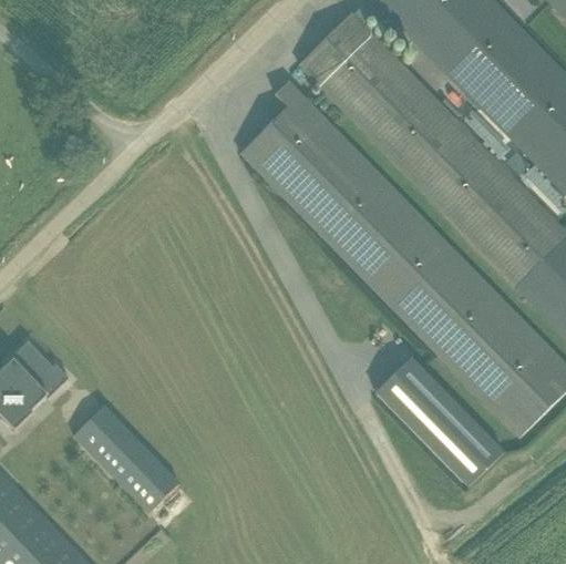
[(565,71),(496,0),(374,0),(565,195),(565,71)]
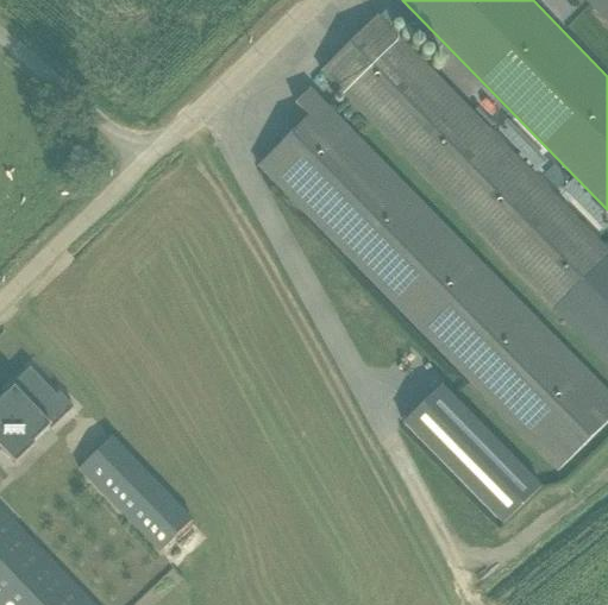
[(590,0),(607,18),(607,0),(590,0)]
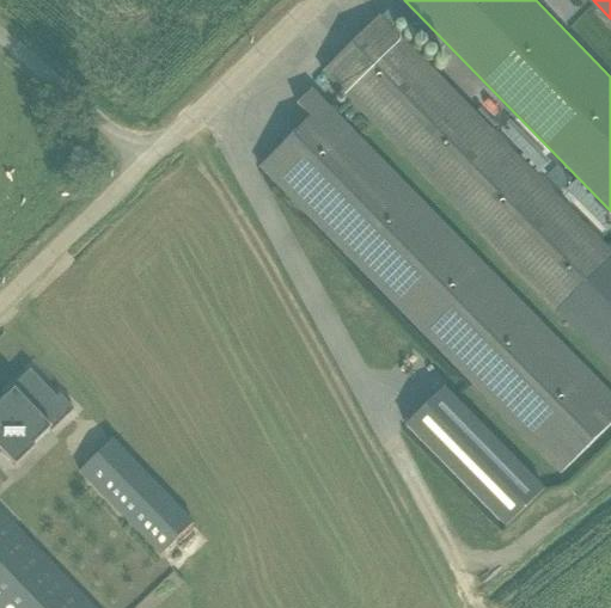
[(610,249),(382,13),(324,68),(610,362),(610,249)]
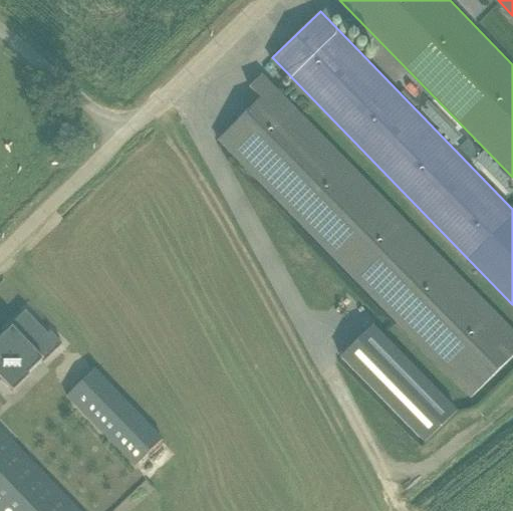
[(512,330),(262,71),(250,82),(262,94),(217,139),(468,398),(512,353),(512,330)]
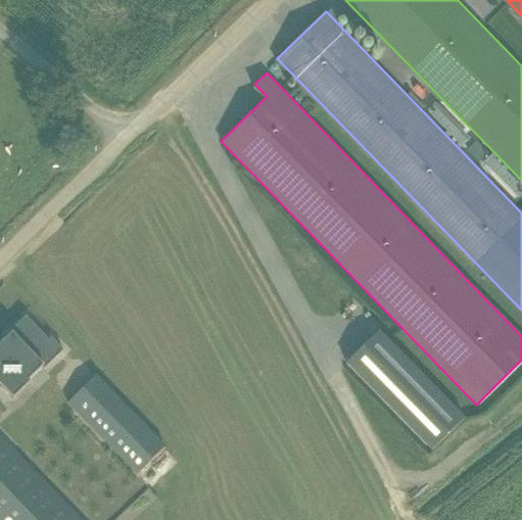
[(13,396),(62,347),(26,312),(0,337),(0,384),(1,384),(13,396)]
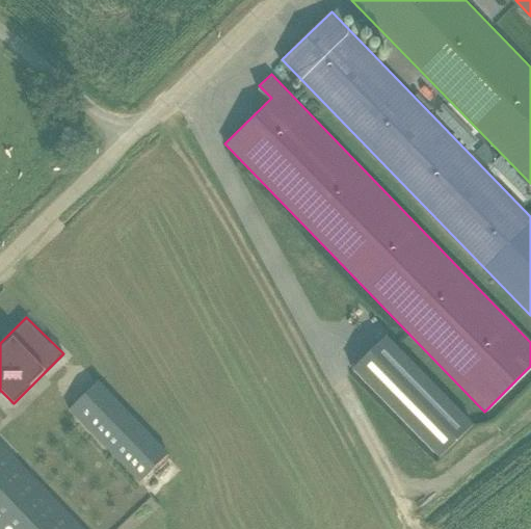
[(472,425),(386,336),(352,368),(439,457),(472,425)]
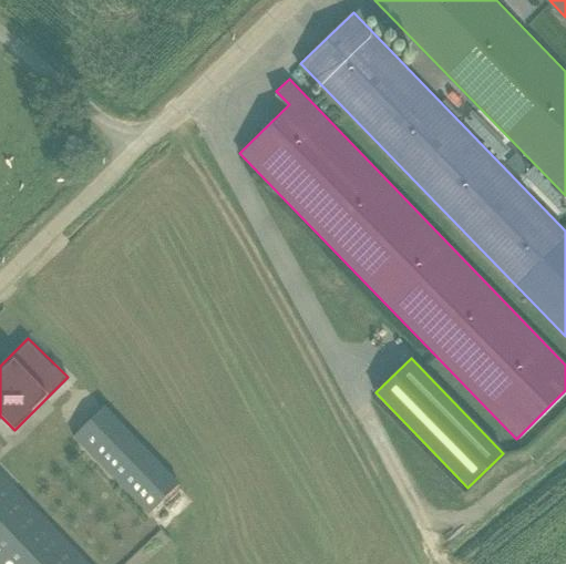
[(178,482),(104,406),(72,436),(146,513),(178,482)]
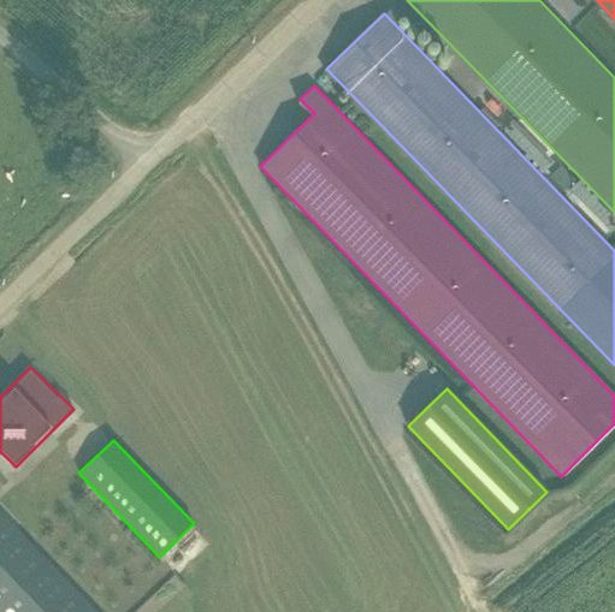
[(98,611),(0,509),(0,611),(98,611)]
